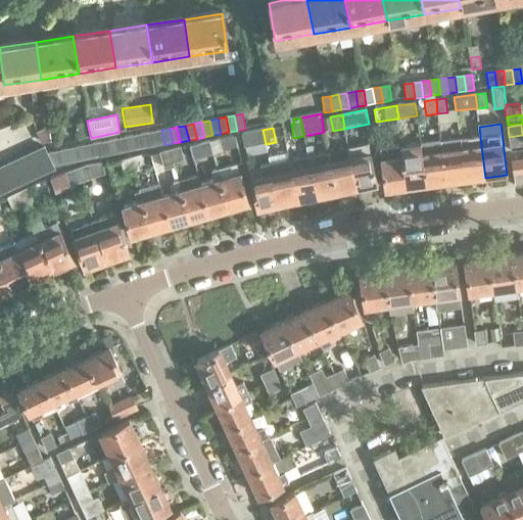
[(153,132),(156,147),(164,145),(161,130),(153,132)]
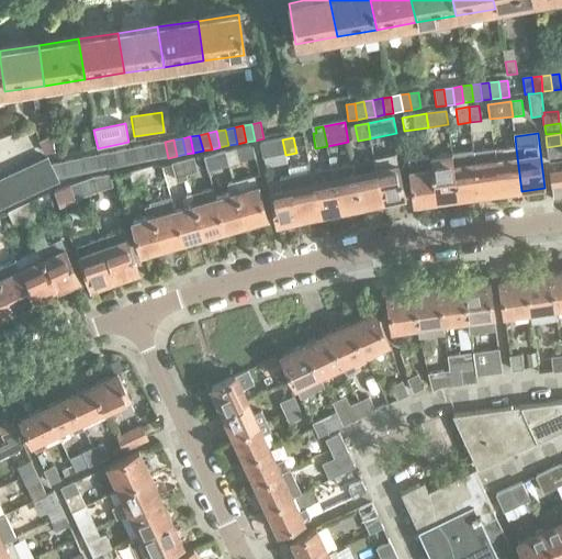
[(263,159),(285,155),(282,140),(260,144),(263,159)]
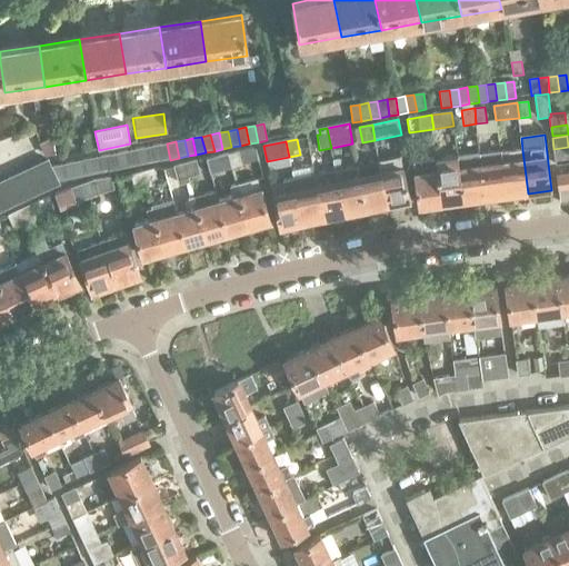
[(161,161),(170,160),(167,144),(158,146),(161,161)]
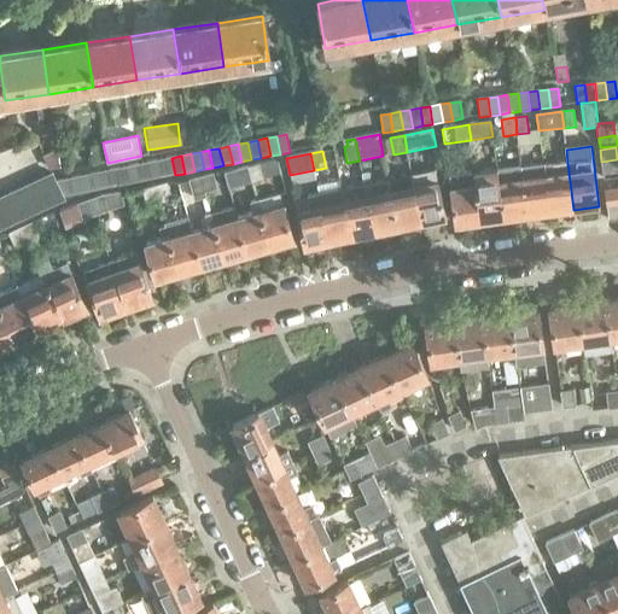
[(162,159),(165,177),(175,175),(172,158),(162,159)]
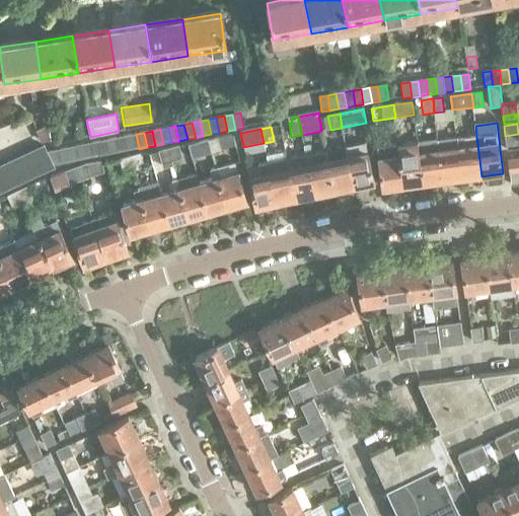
[(128,136),(131,150),(139,149),(136,134),(128,136)]
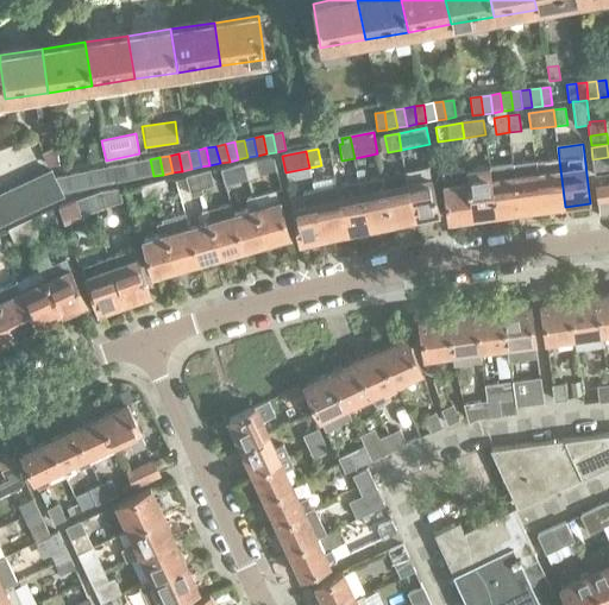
[(243,165),(248,181),(278,172),(275,159),(270,157),(243,165)]
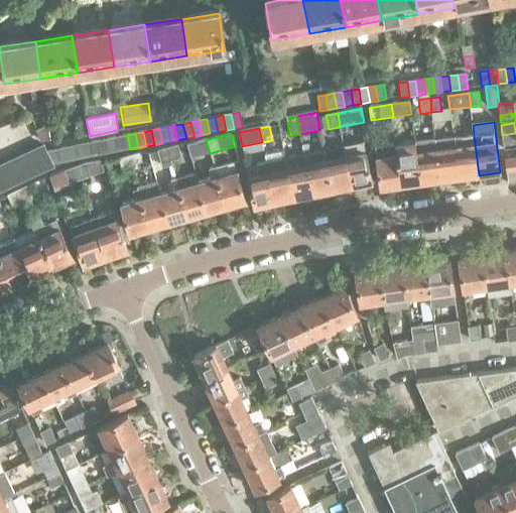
[(515,136),(515,133),(502,135),(503,146),(515,144),(515,136)]
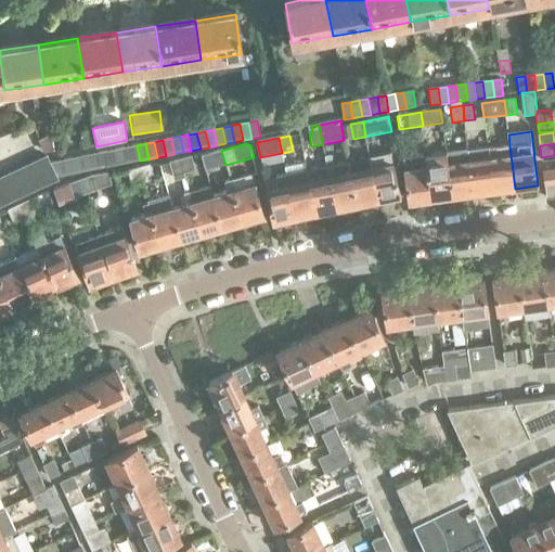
[(131,163),(140,161),(137,145),(128,148),(131,163)]
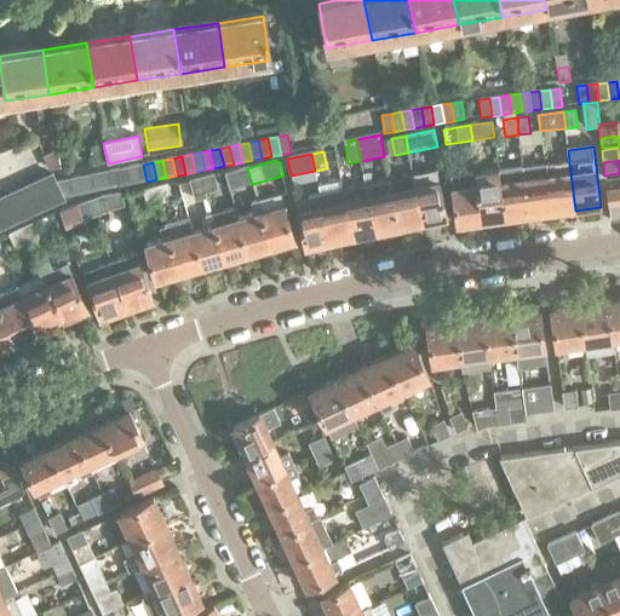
[(546,166),(552,213),(575,211),(569,163),(546,166)]
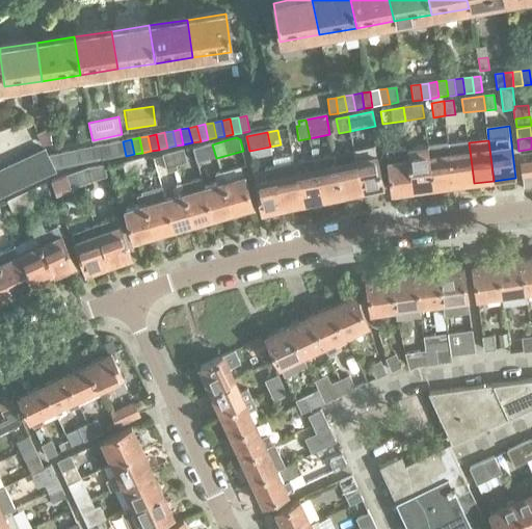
[(114,142),(117,158),(126,156),(123,141),(114,142)]
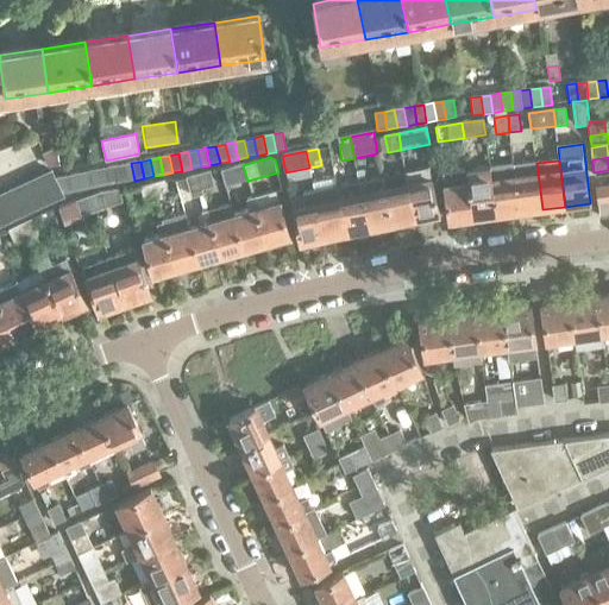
[(542,209),(537,163),(537,162),(519,164),(519,165),(514,165),(519,212),(542,209)]
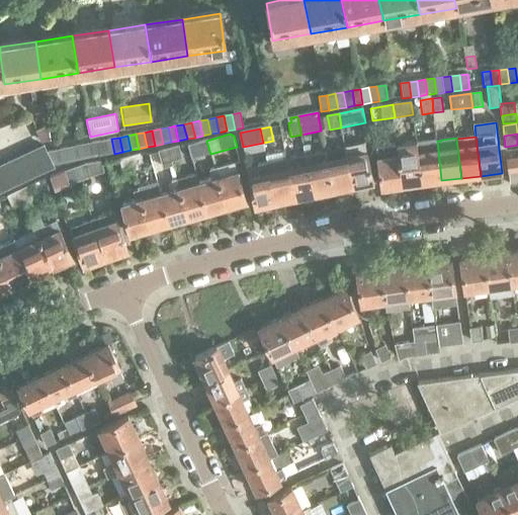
[(103,141),(106,155),(114,154),(111,139),(103,141)]
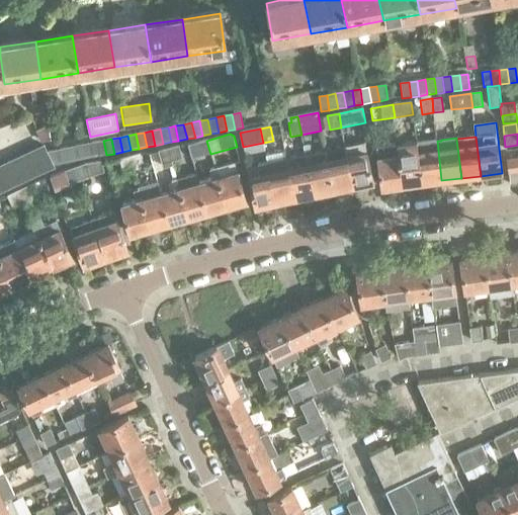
[(98,157),(106,155),(103,141),(95,142),(98,157)]
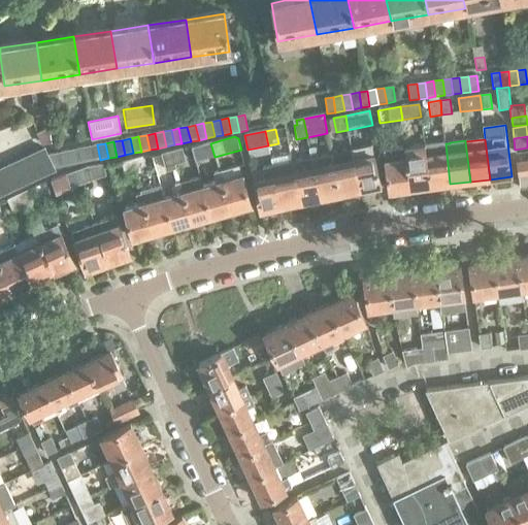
[(196,162),(215,157),(210,143),(192,149),(195,162),(196,162)]
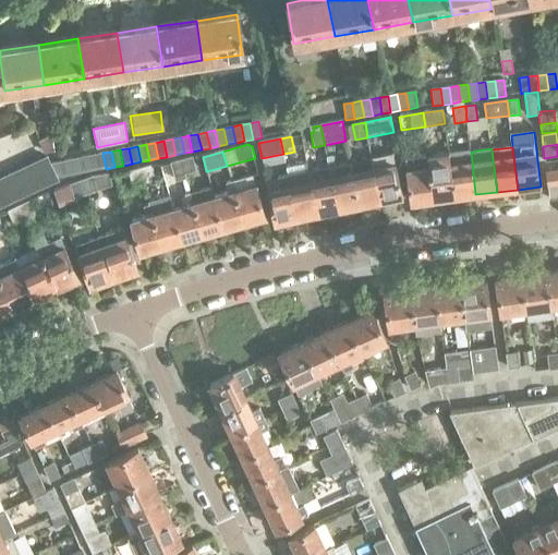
[(471,152),(449,154),(455,197),(475,194),(471,152)]
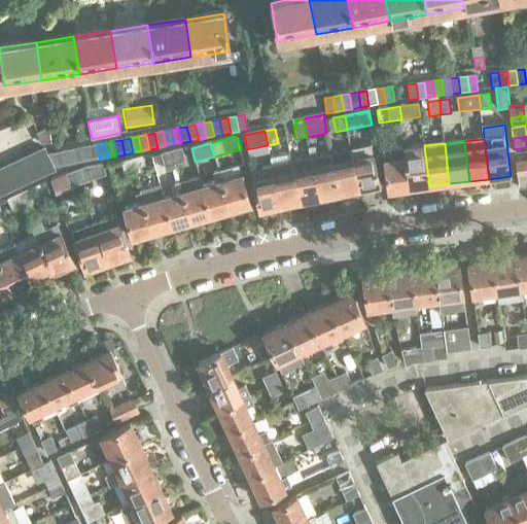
[(89,146),(92,161),(100,160),(97,144),(89,146)]
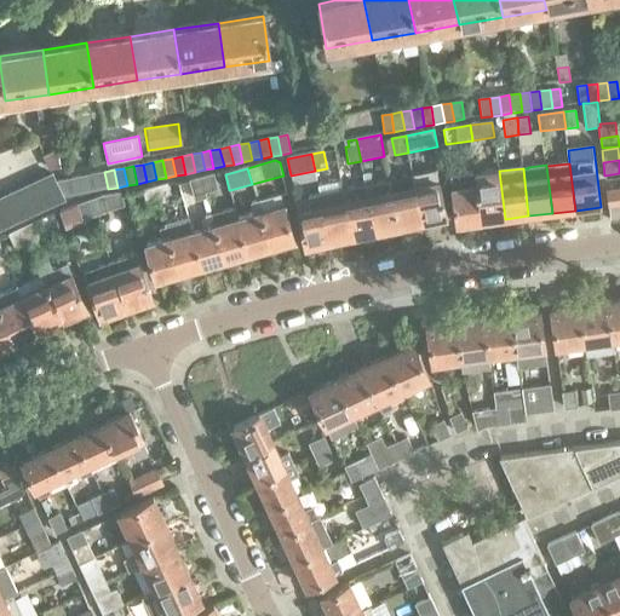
[(412,176),(423,224),(447,219),(437,171),(412,176)]
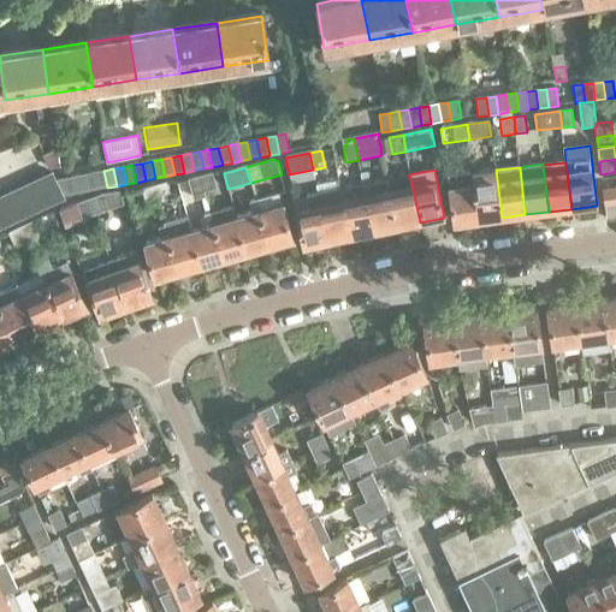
[(502,218),(496,170),(473,172),(473,173),(479,220),(502,218)]
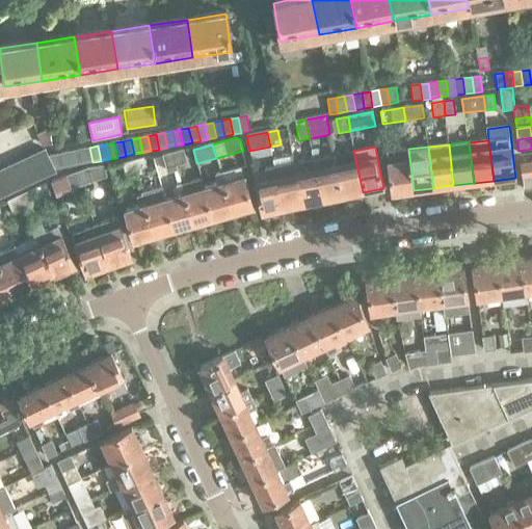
[(82,150),(84,164),(92,162),(89,148),(82,150)]
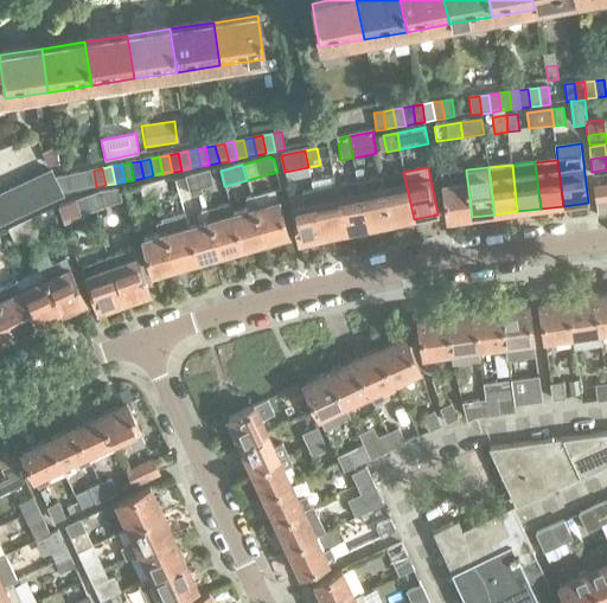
[(87,190),(96,187),(94,171),(84,172),(87,190)]
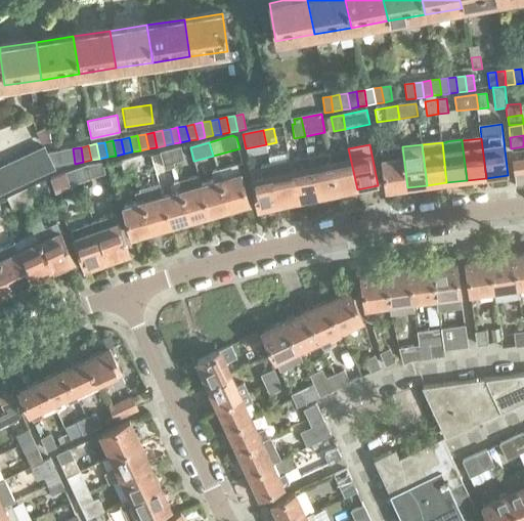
[(171,150),(174,165),(184,161),(181,147),(171,150)]
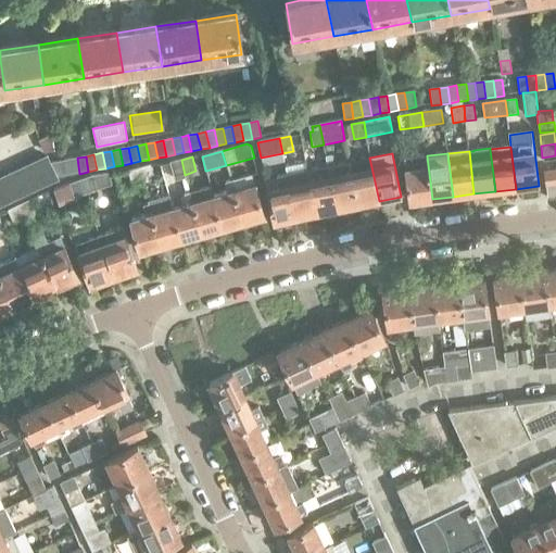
[(405,160),(409,201),(432,199),(427,156),(420,158),(421,167),(414,168),(413,160),(405,160)]
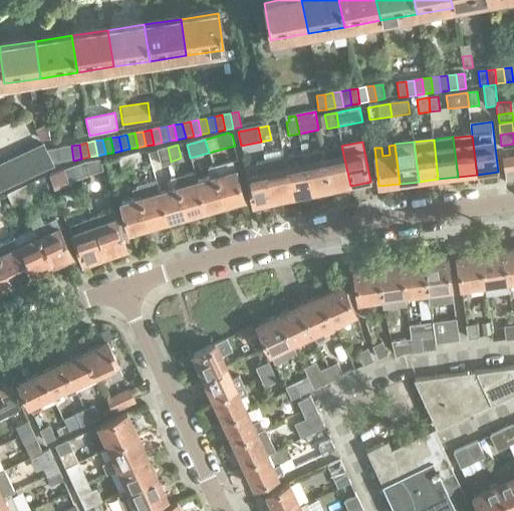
[(33,151),(43,173),(54,167),(53,165),(47,151),(44,146),(33,151)]
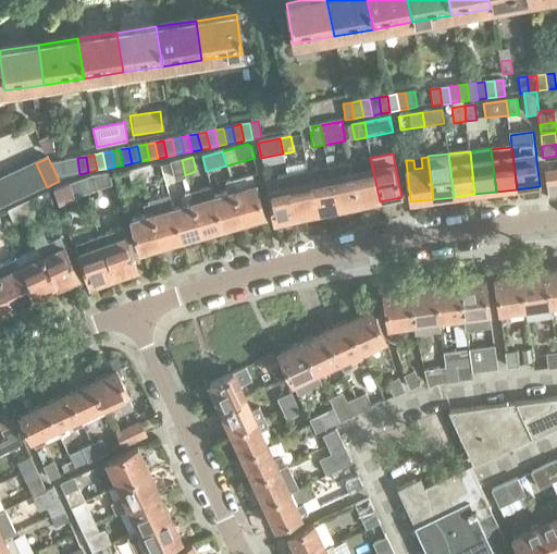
[(69,160),(72,175),(79,174),(77,158),(69,160)]
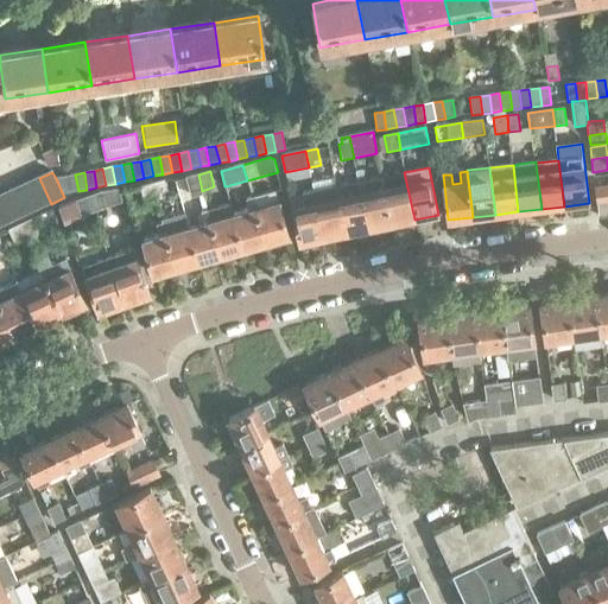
[(391,224),(415,220),(404,172),(381,177),(391,224)]
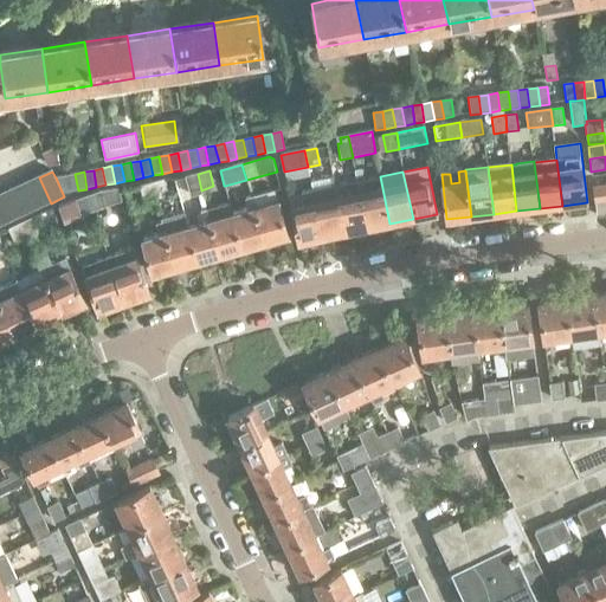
[(65,176),(69,193),(78,191),(75,174),(65,176)]
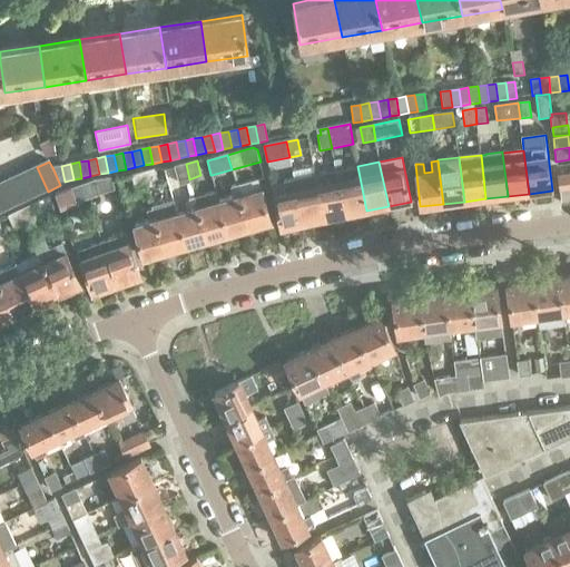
[(189,179),(186,164),(174,167),(179,186),(190,184),(189,179)]
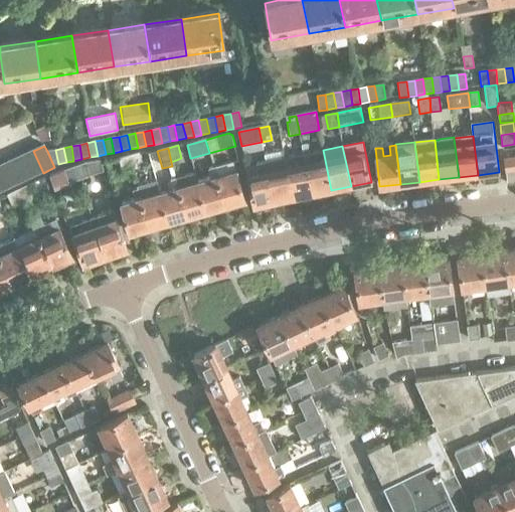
[(53,165),(58,164),(55,150),(47,151),(53,165)]
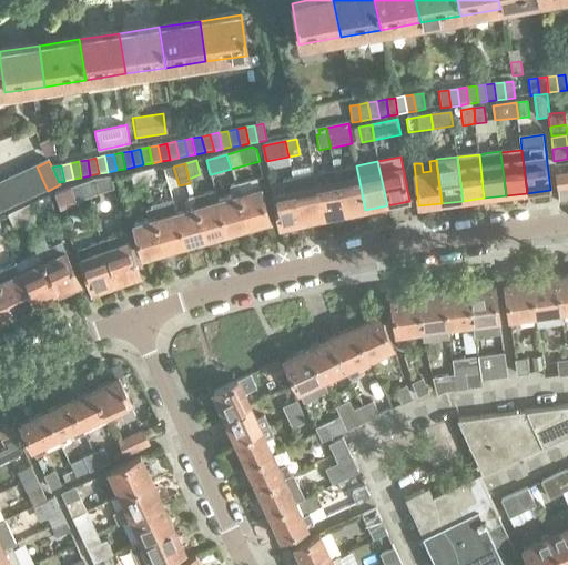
[(344,214),(365,210),(356,165),(335,170),(344,214)]
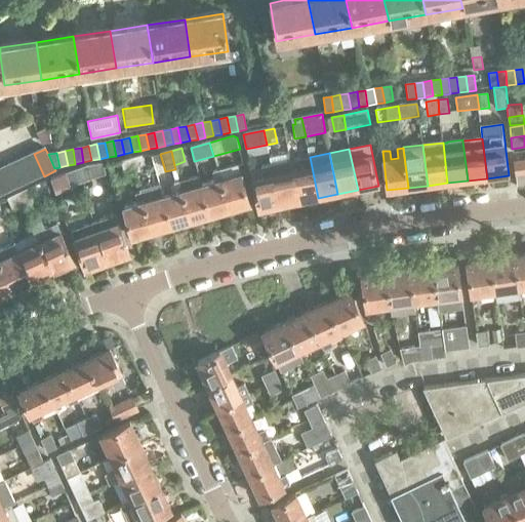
[(22,160),(33,182),(44,176),(34,154),(22,160)]
